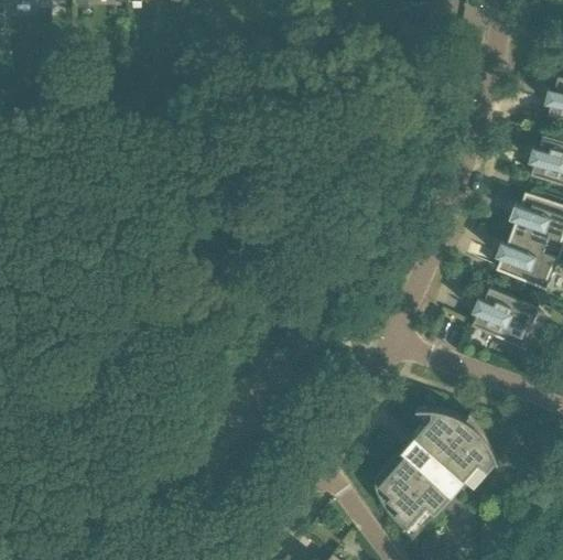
[(435,38),(400,30),(394,52),(431,61),(435,38)]
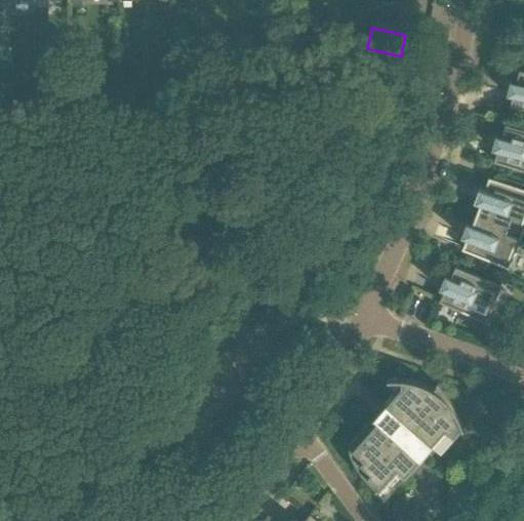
[(523,114),(523,73),(518,73),(515,84),(509,82),(505,96),(512,98),(509,110),(523,114)]
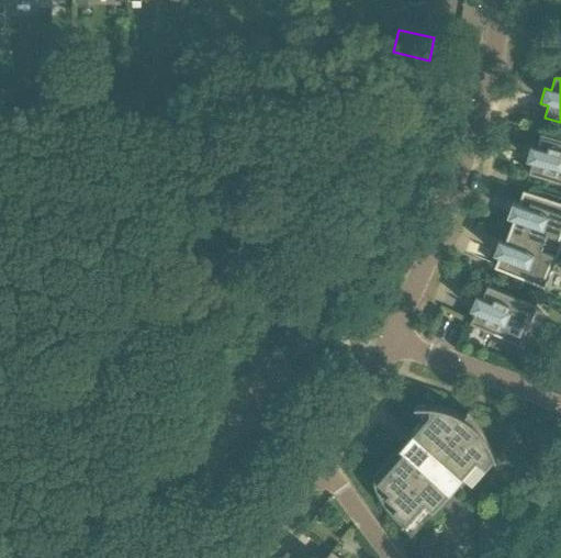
[(560,142),(540,136),(536,148),(529,146),(525,162),(531,164),(528,176),(560,186),(560,142)]
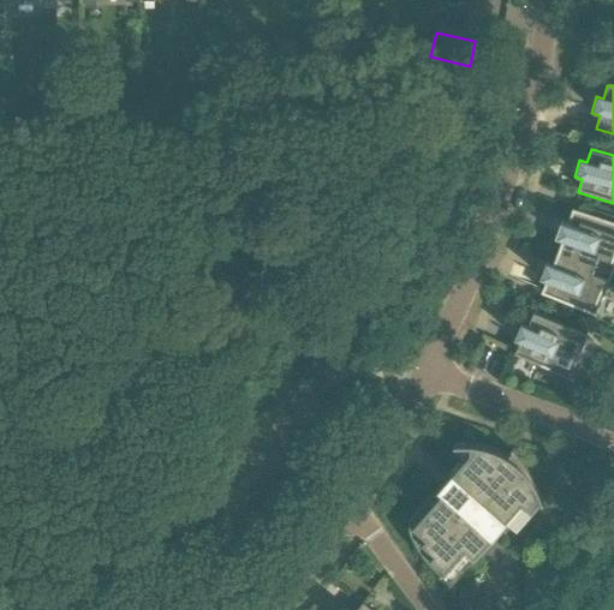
[(556,253),(610,274),(613,264),(613,226),(572,213),(567,226),(559,223),(553,239),(561,241),(556,253)]
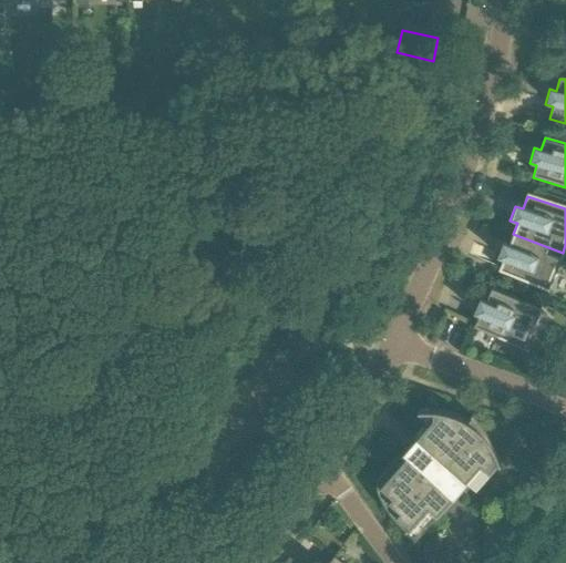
[(548,293),(563,253),(513,234),(508,246),(502,244),(496,257),(503,260),(498,273),(548,293)]
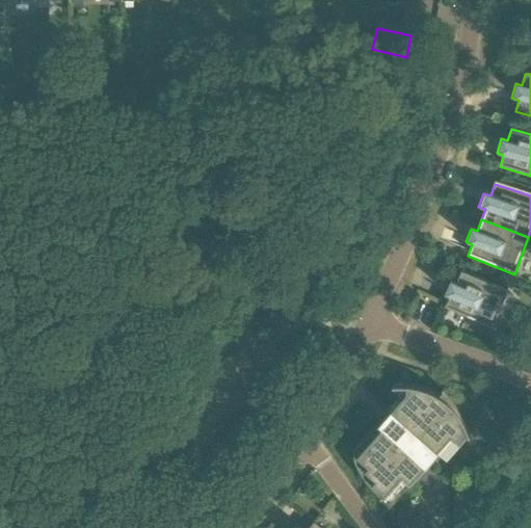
[(507,292),(460,272),(455,284),(449,281),(444,292),(443,294),(450,297),(445,309),(490,330),(507,292)]
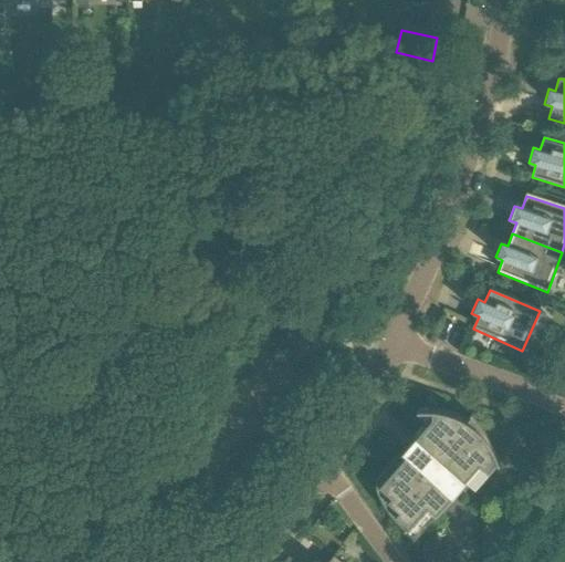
[(453,416),(441,413),(429,410),(416,412),(416,413),(424,413),(431,413),(431,420),(415,438),(414,437),(412,438),(418,443),(407,454),(406,453),(403,454),(396,459),(389,465),(382,472),(378,477),(376,481),(375,486),(375,489),(376,492),(380,500),(386,510),(393,519),(399,526),(406,532),(407,530),(407,529),(427,507),(435,513),(462,482),(463,484),(464,482),(463,481),(479,465),(487,471),(495,462),(497,466),(499,465),(495,450),(489,437),(481,426),(470,416),(469,418),(470,418),(466,423),(464,422),(453,416)]
